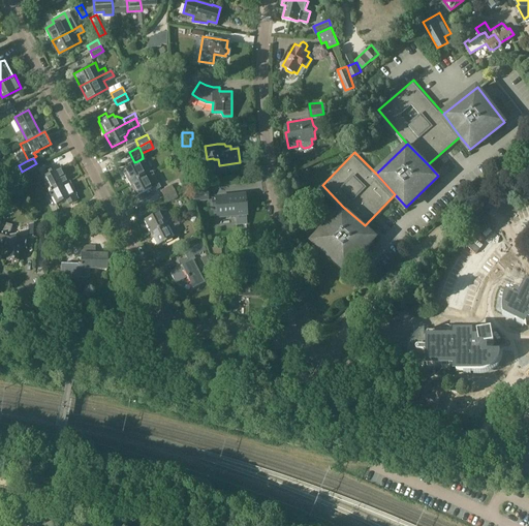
[(123,168),(129,182),(150,171),(144,158),(143,158),(137,161),(134,162),(123,168)]
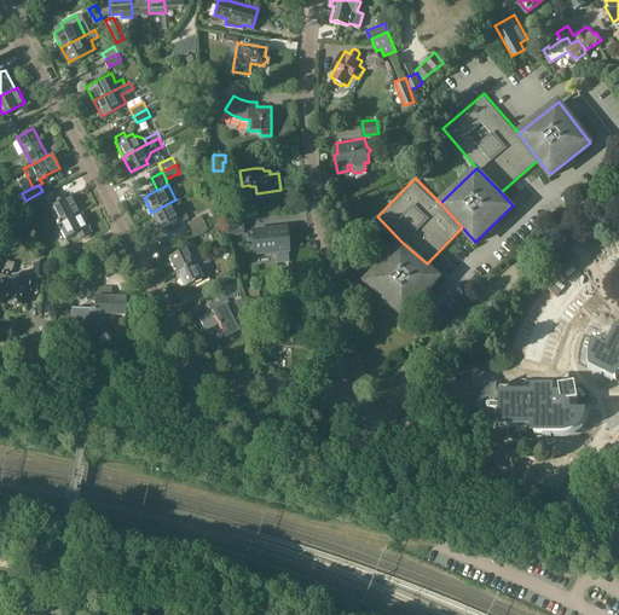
[(41,192),(25,201),(29,208),(45,199),(41,192)]
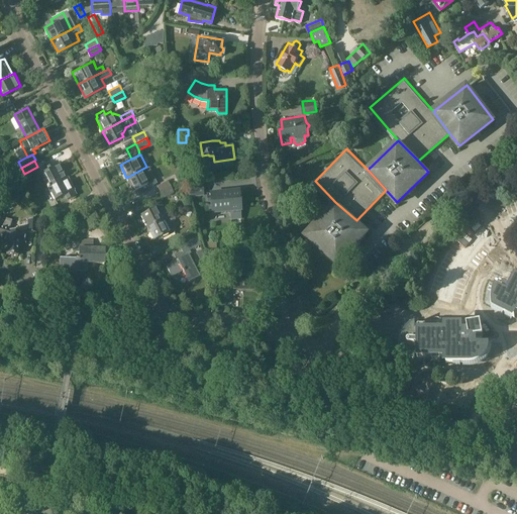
[(47,185),(47,186),(68,176),(66,176),(58,161),(47,167),(48,169),(41,173),(47,185)]
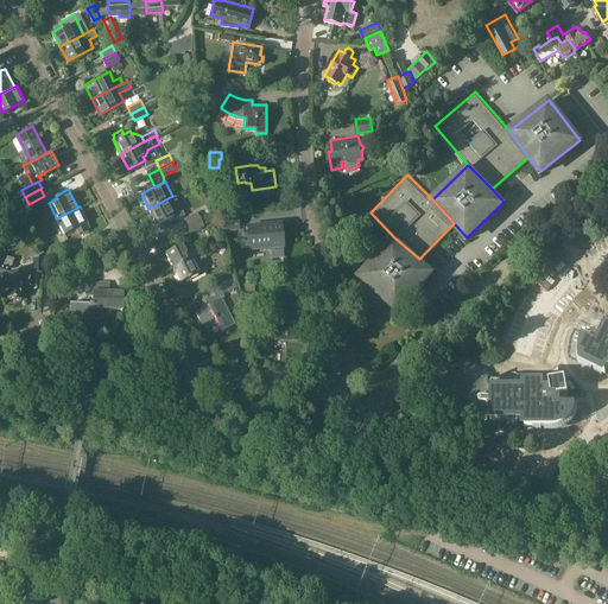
[(172,196),(149,209),(157,223),(173,215),(175,216),(183,213),(175,196),(172,196)]
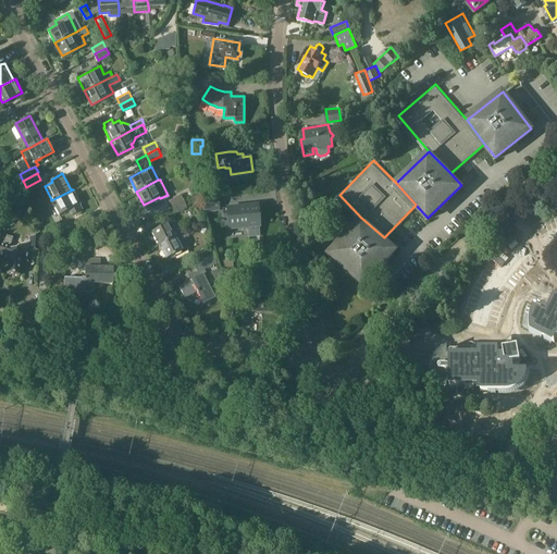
[(194,182),(187,185),(193,195),(199,192),(194,182)]
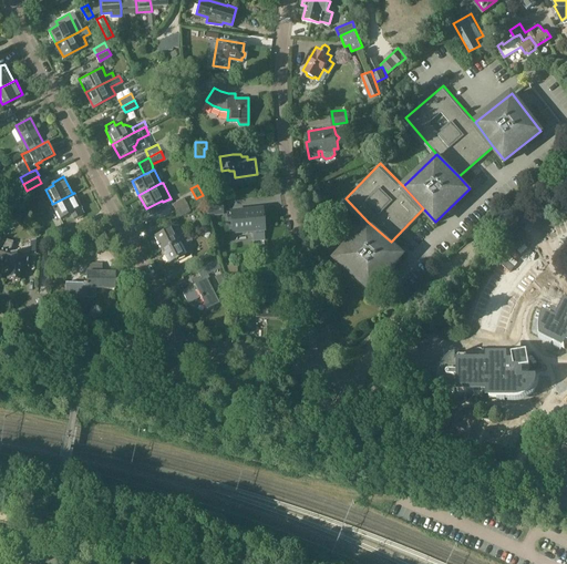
[(74,193),(52,204),(53,205),(54,205),(61,217),(72,212),(74,216),(83,212),(81,207),(81,206),(74,193)]
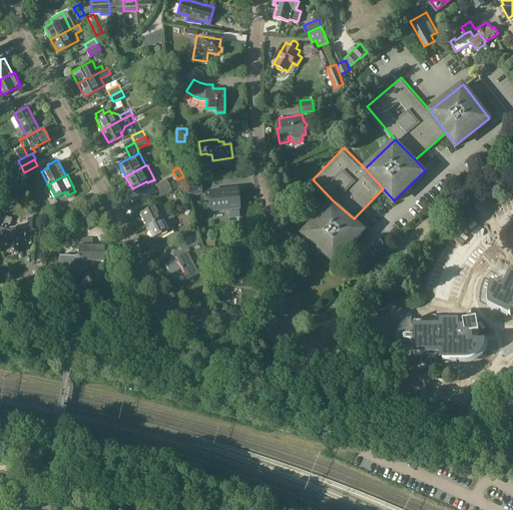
[(155,183),(158,188),(169,182),(166,177),(155,183)]
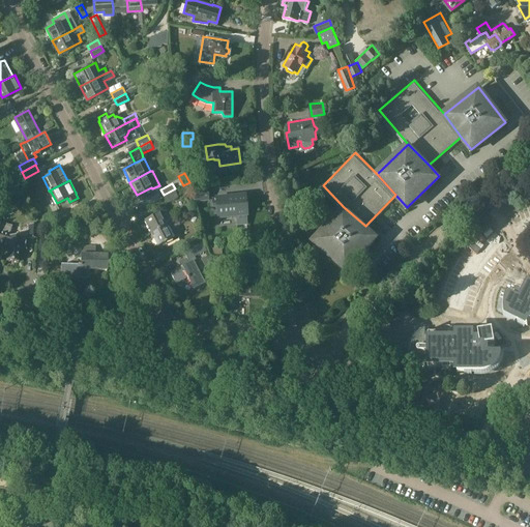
[(207,192),(206,184),(189,186),(193,199),(198,199),(198,193),(207,192)]
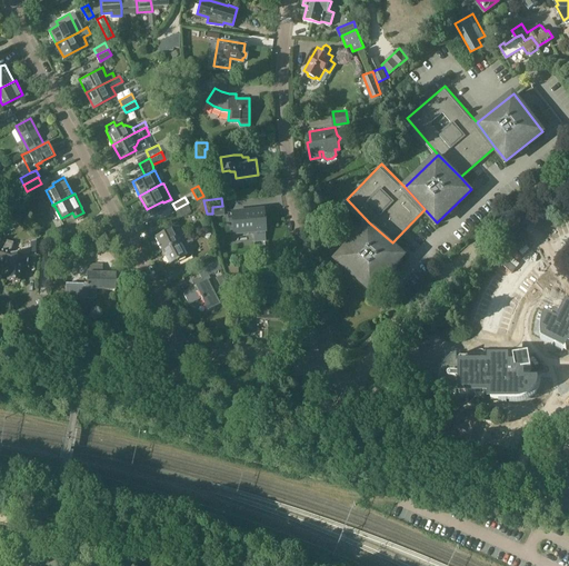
[(188,202),(176,209),(179,216),(191,209),(188,202)]
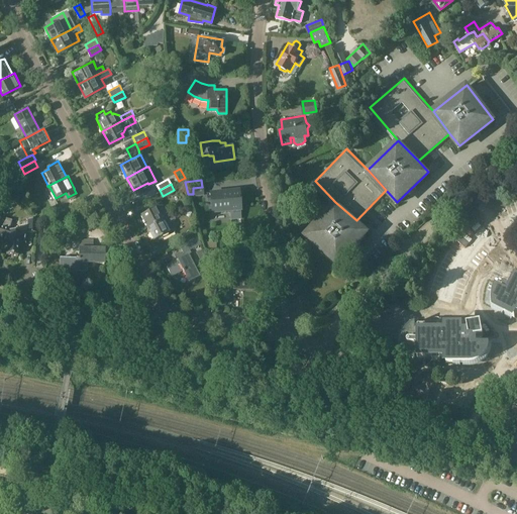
[(230,218),(241,217),(240,210),(241,209),(239,187),(208,190),(209,191),(206,191),(207,201),(209,200),(211,213),(230,211),(230,218)]
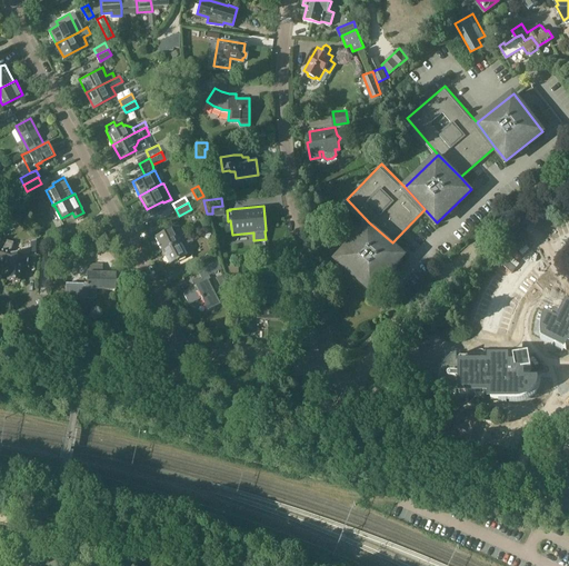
[(392,242),(369,222),(338,257),(373,289),(405,255),(392,242)]
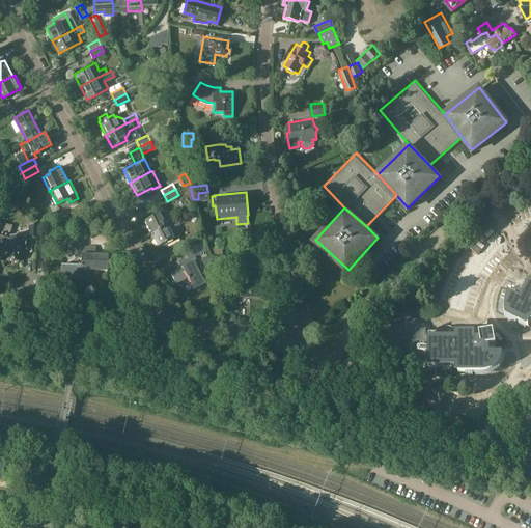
[(144,220),(151,232),(178,219),(176,215),(170,218),(165,209),(159,212),(144,220)]
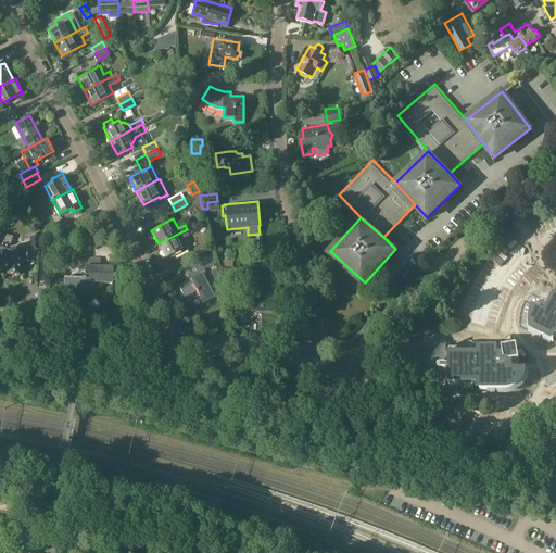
[(57,220),(45,225),(48,231),(60,227),(57,220)]
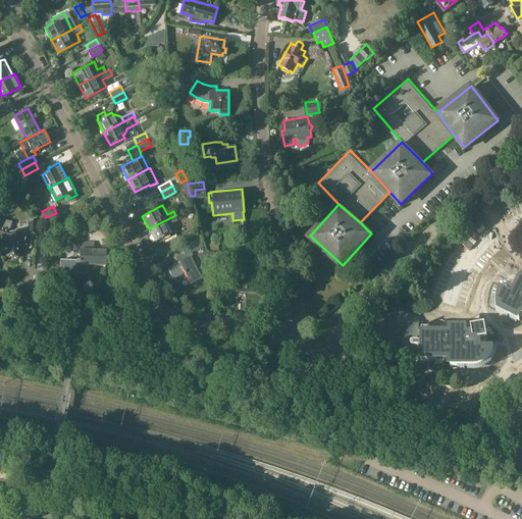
[(175,215),(149,228),(155,241),(162,238),(162,239),(164,239),(165,240),(176,234),(171,223),(177,220),(175,215)]
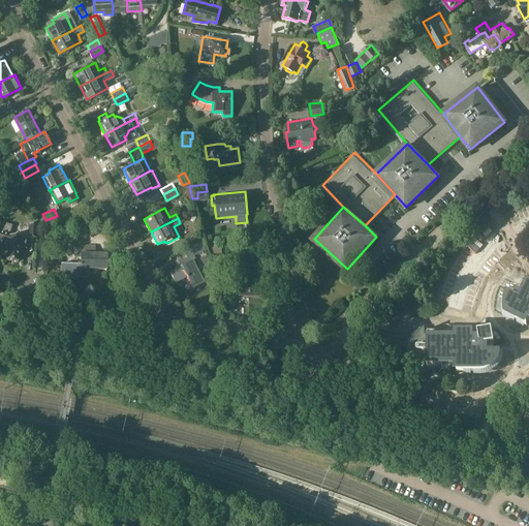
[(2,223),(0,222),(0,240),(8,244),(7,257),(6,257),(6,258),(19,259),(20,245),(25,246),(26,237),(21,236),(21,235),(10,234),(10,233),(9,233),(12,223),(4,220),(2,223)]
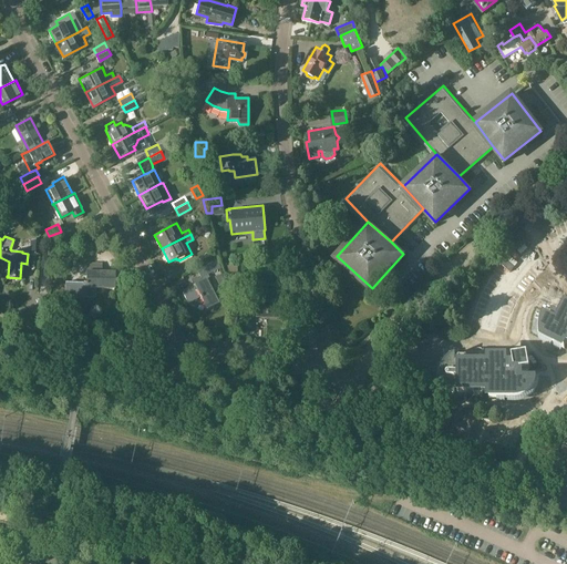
[(40,238),(31,238),(31,253),(40,254),(40,238)]
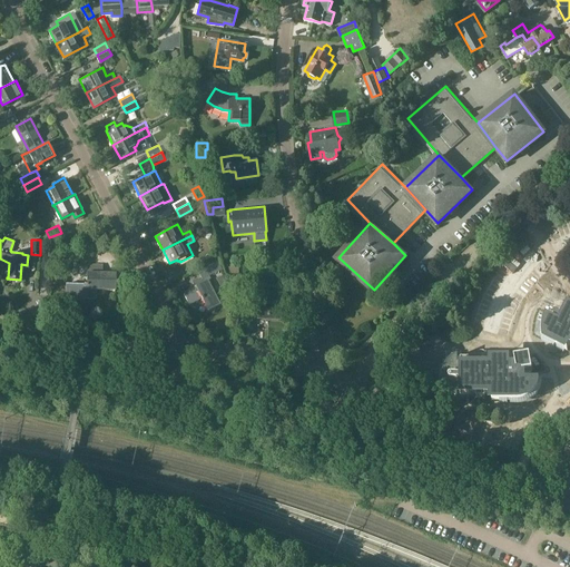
[(200,256),(204,264),(216,258),(213,251),(200,256)]
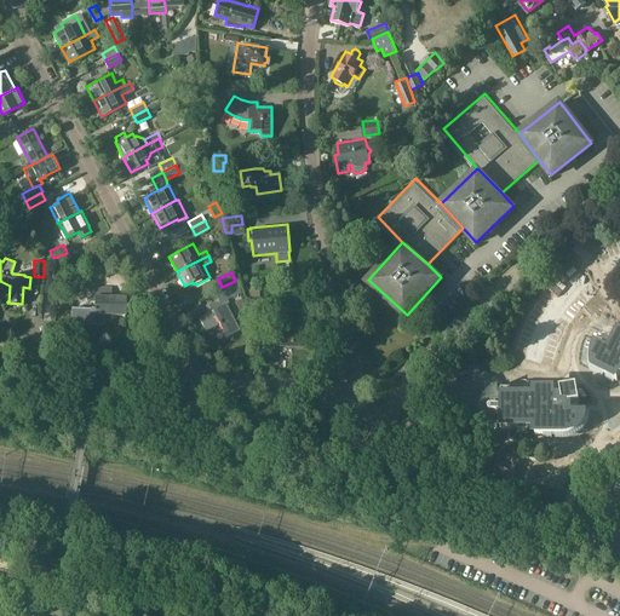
[(217,292),(220,300),(210,305),(211,310),(199,316),(206,328),(218,322),(219,324),(220,324),(227,335),(225,335),(225,337),(239,329),(229,310),(233,308),(227,297),(241,289),(237,282),(217,292)]
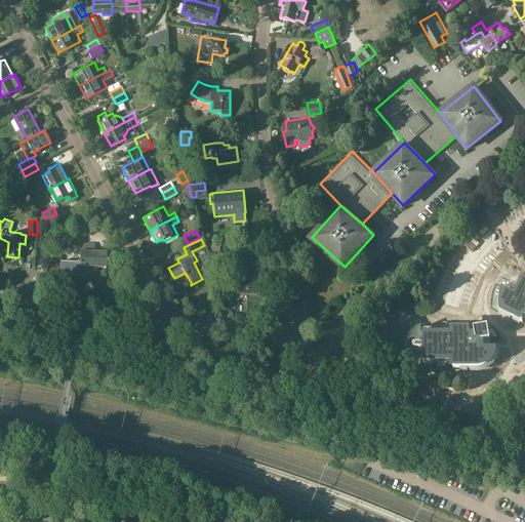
[(72,240),(71,250),(80,250),(80,261),(71,261),(71,273),(88,274),(88,266),(106,266),(107,250),(94,250),(94,240),(72,240)]
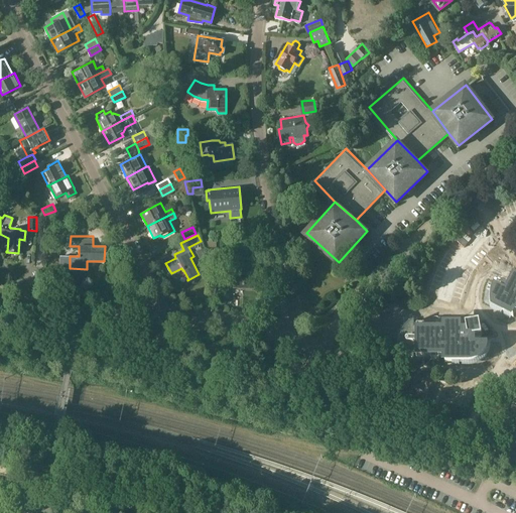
[(202,248),(197,250),(201,258),(206,255),(202,248)]
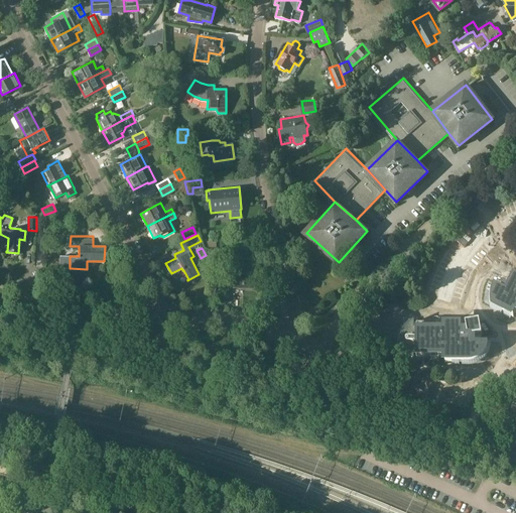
[(253,287),(254,263),(234,262),(233,285),(253,287)]
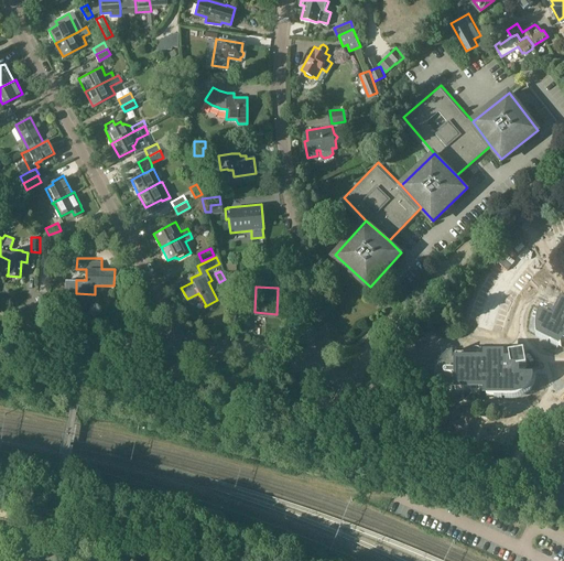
[(550,314),(542,310),(541,314),(540,319),(539,324),(539,328),(540,333),(562,344),(563,341),(563,340),(563,305),(562,305),(556,316),(553,315),(554,312),(554,311),(554,310),(554,309),(554,308),(553,308),(552,308),(551,308),(550,308),(550,309),(549,310),(549,311),(549,312),(550,313),(550,314)]
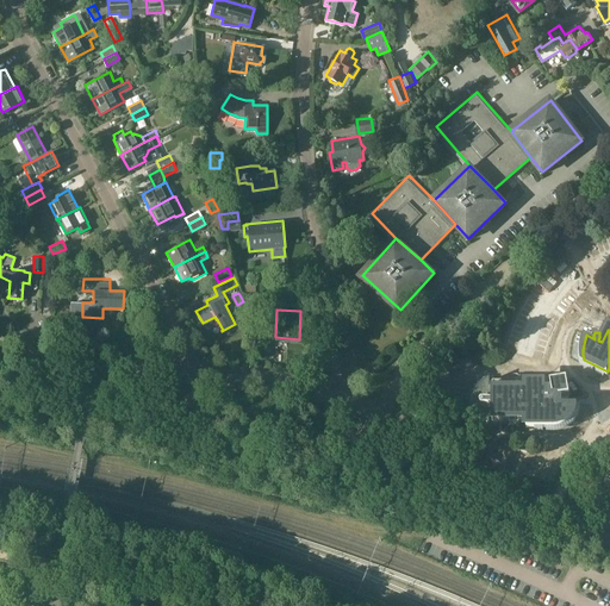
[(564,419),(564,403),(564,397),(564,395),(571,394),(567,378),(552,380),(552,387),(493,386),(493,398),(484,398),(483,399),(481,399),(481,400),(480,401),(480,403),(481,403),(481,404),(483,404),(483,405),(484,405),(493,405),(493,419),(564,419)]
